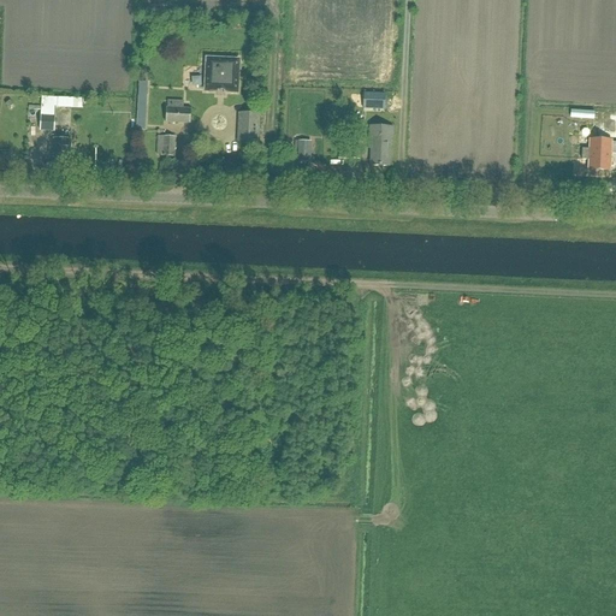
[(238,61),(206,59),(205,92),(237,93),(238,61)]
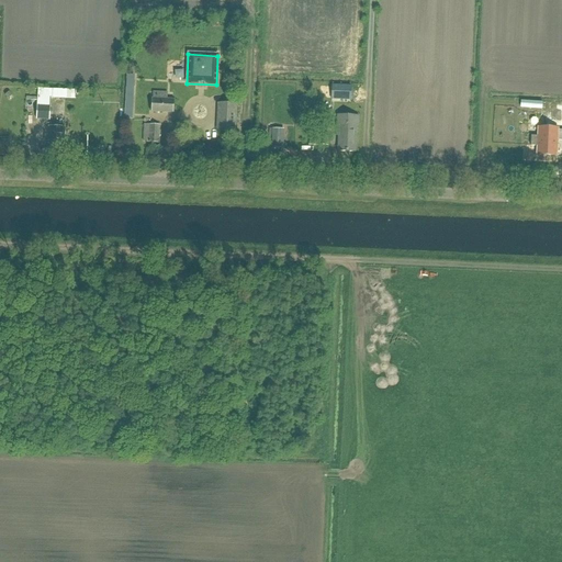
[(167,93),(153,92),(153,99),(152,99),(150,112),(173,113),(175,100),(167,100),(167,93)]
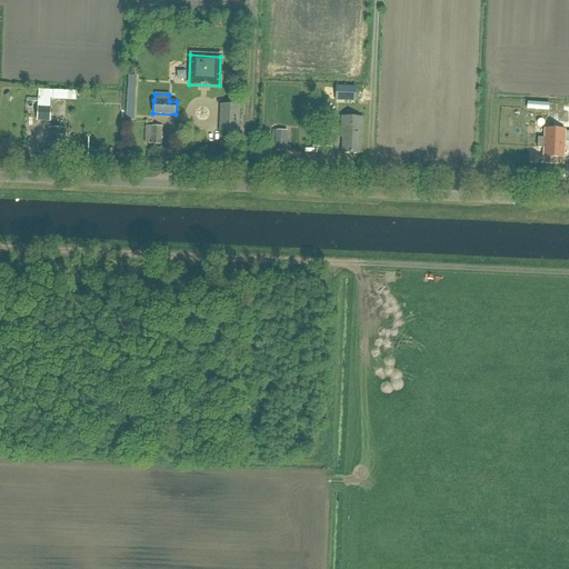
[(50,101),(38,100),(37,121),(50,121),(50,101)]
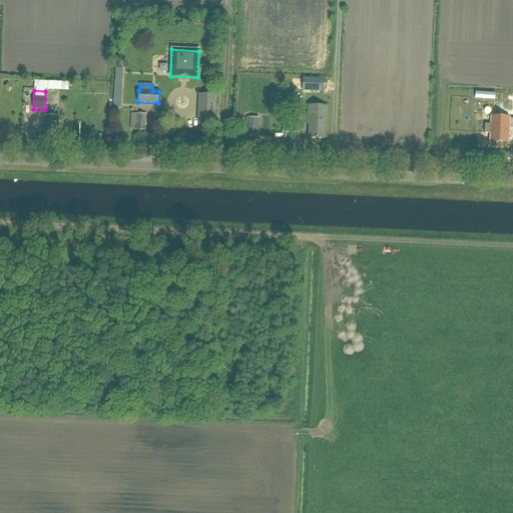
[(199,94),(198,119),(215,120),(217,95),(199,94)]
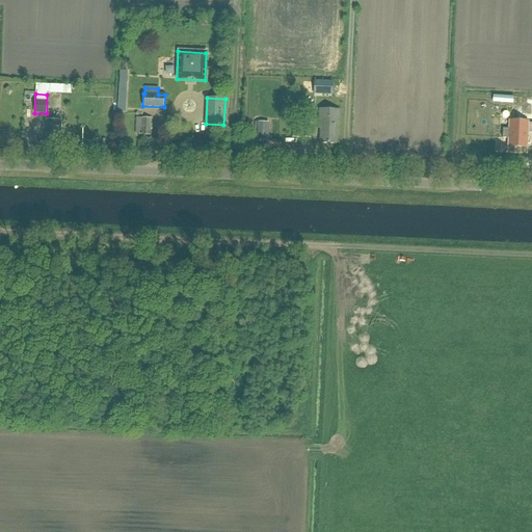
[(339,110),(318,110),(318,129),(320,129),(319,143),(336,143),(337,118),(339,118),(339,110)]
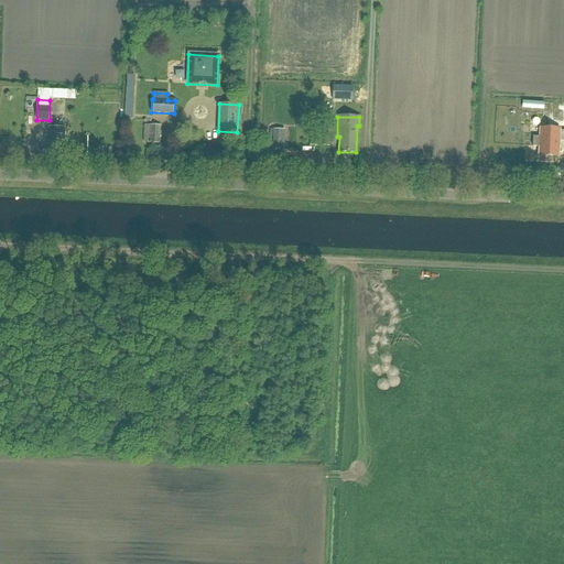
[(160,126),(150,126),(150,143),(160,144),(160,126)]
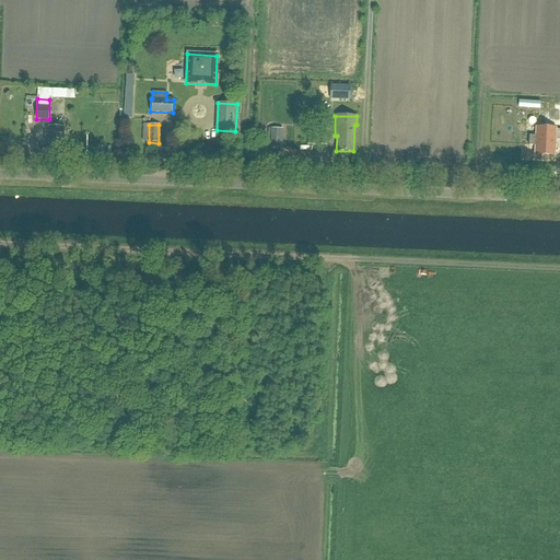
[(529,133),(528,147),(535,147),(535,155),(555,156),(556,126),(536,125),(536,133),(529,133)]
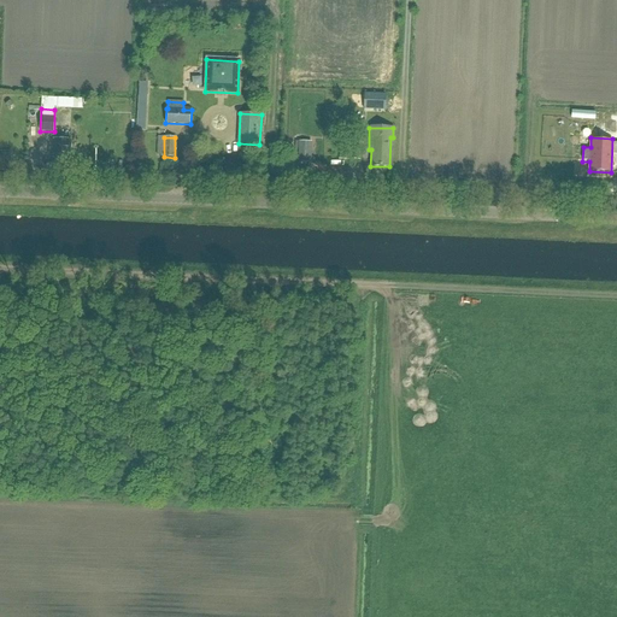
[(70,140),(52,139),(51,170),(69,171),(70,140)]
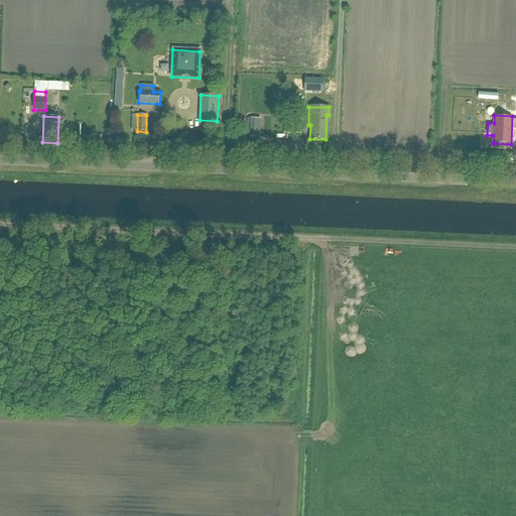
[(250,118),(250,136),(258,136),(258,119),(250,118)]
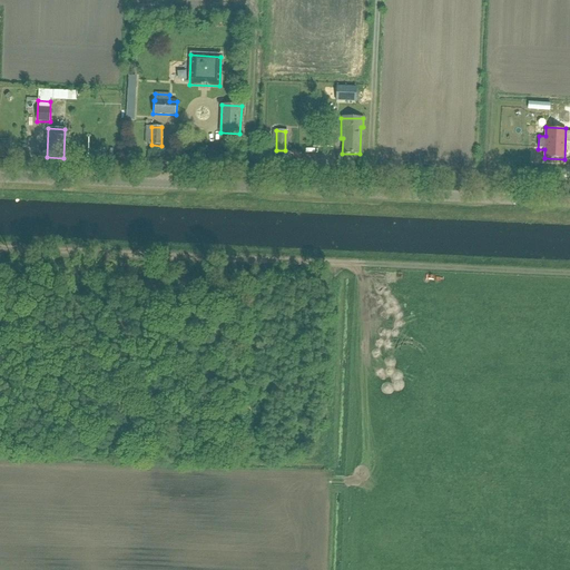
[(330,138),(320,137),(318,146),(330,147),(330,138)]
